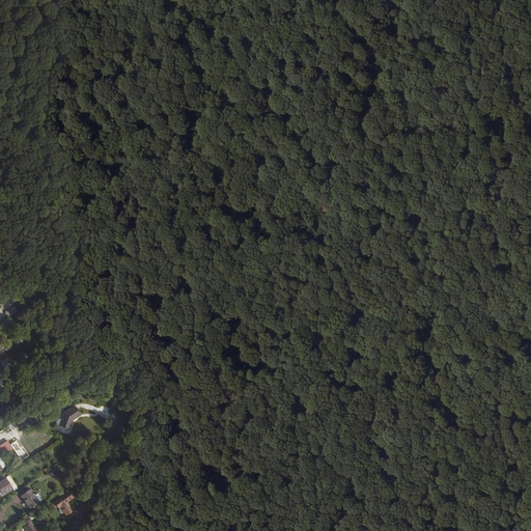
[(5,312),(8,317),(19,312),(16,306),(5,312)]
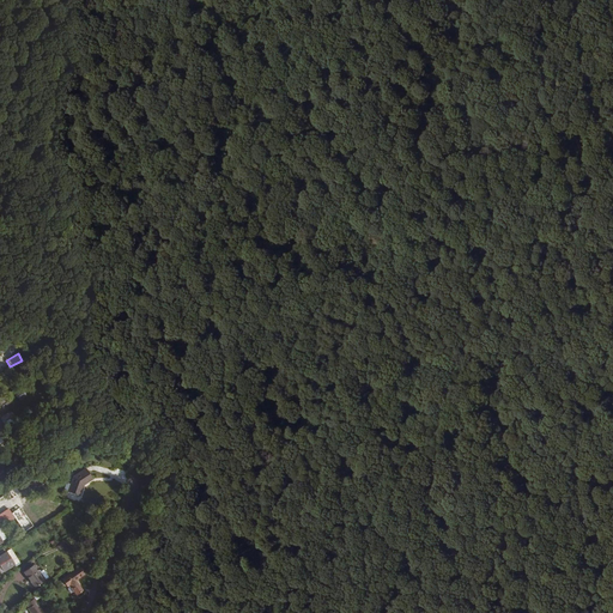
[(8,413),(1,418),(6,425),(13,420),(8,413)]
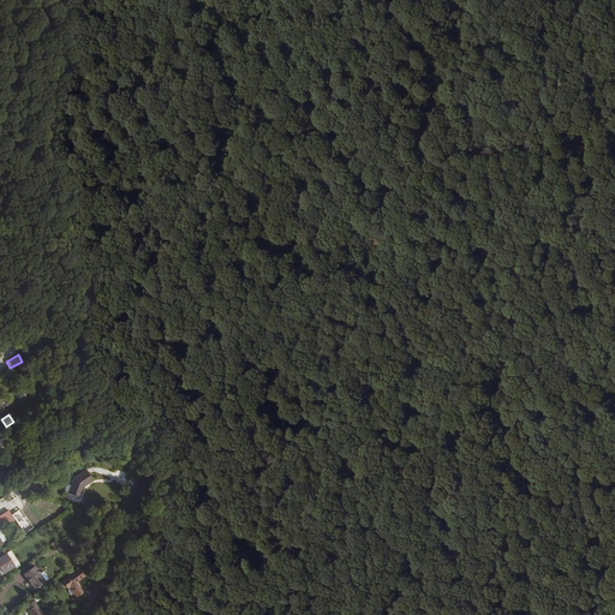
[(77,477),(71,493),(82,496),(85,487),(95,479),(89,470),(77,477)]
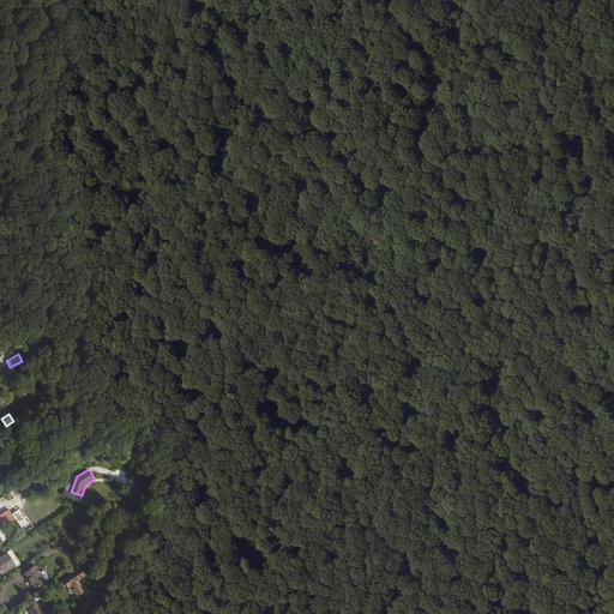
[(0,516),(0,527),(2,530),(16,519),(8,510),(0,516)]
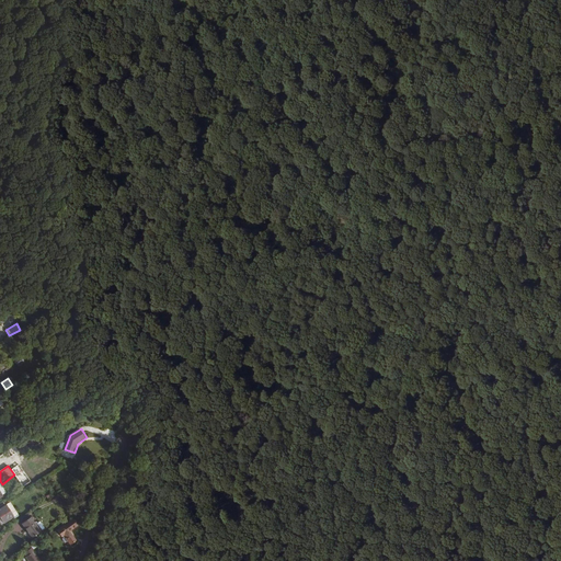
[(18,518),(7,503),(0,507),(0,513),(2,516),(0,517),(0,518),(0,519),(4,526),(18,518)]
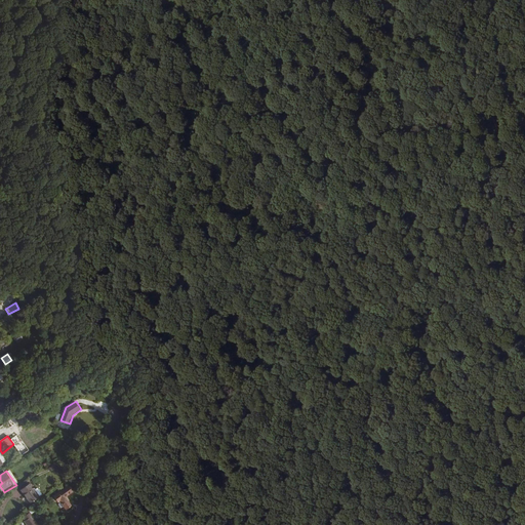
[(31,485),(23,491),(31,503),(39,497),(31,485)]
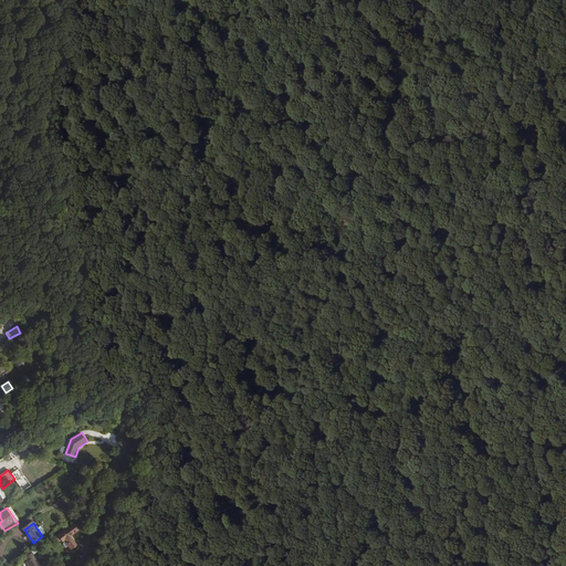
[(80,531),(74,525),(59,537),(63,543),(65,542),(72,551),(73,552),(79,547),(71,537),(80,531)]
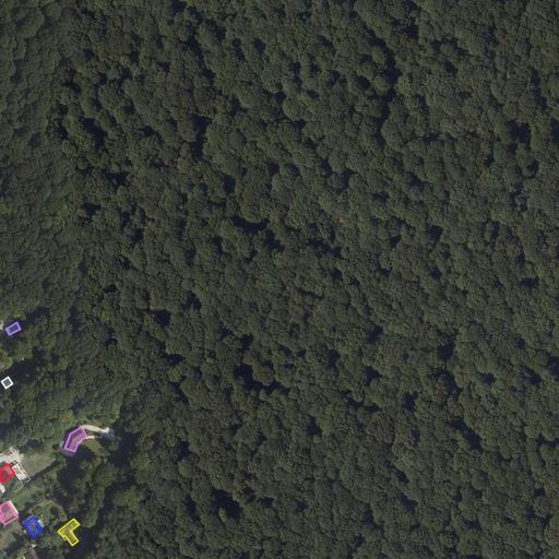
[(37,522),(42,530),(47,526),(43,520),(37,522)]
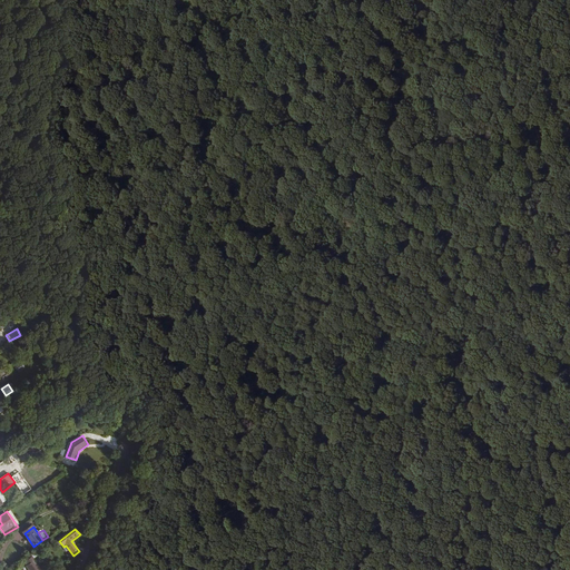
[(45,569),(36,557),(29,562),(31,566),(30,566),(32,569),(45,569)]
